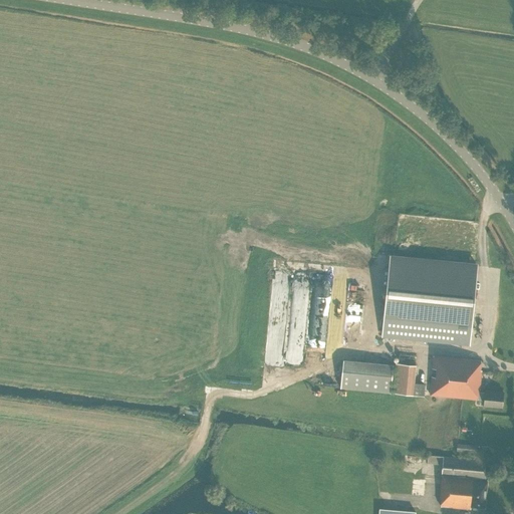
[(387,296),(382,336),(469,344),(473,304),(477,263),(391,255),(387,296)]
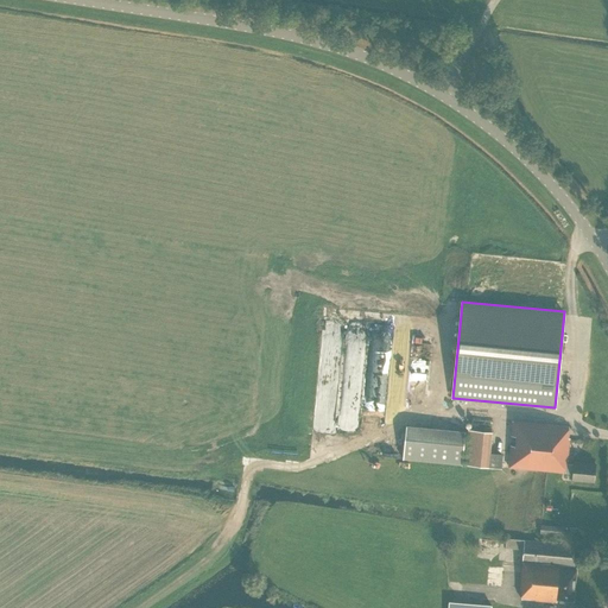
[(403,413),(406,341),(386,340),(386,337),(363,336),(363,334),(343,333),(342,365),(353,366),(353,377),(360,377),(359,396),(381,397),(381,406),(380,406),(379,412),(403,413)]
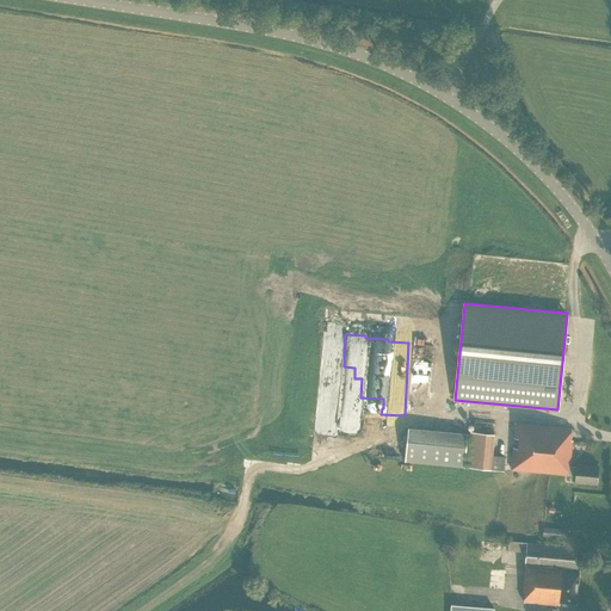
[(335,421),(351,420),(350,370),(337,370),(337,346),(325,346),(325,352),(319,352),(319,359),(316,359),(316,381),(322,381),(322,388),(335,388),(335,421)]
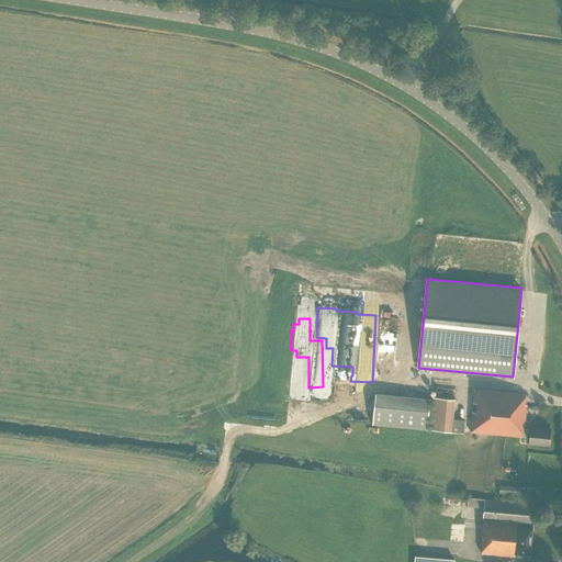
[(431,396),(428,429),(450,431),(463,433),(464,420),(464,419),(452,418),(456,385),(437,384),(436,396),(431,396)]
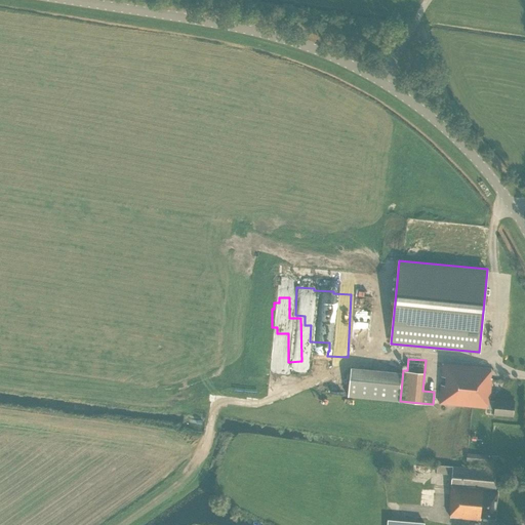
[(488,408),(489,400),(491,377),(490,377),(491,368),(442,363),(439,403),(488,408)]
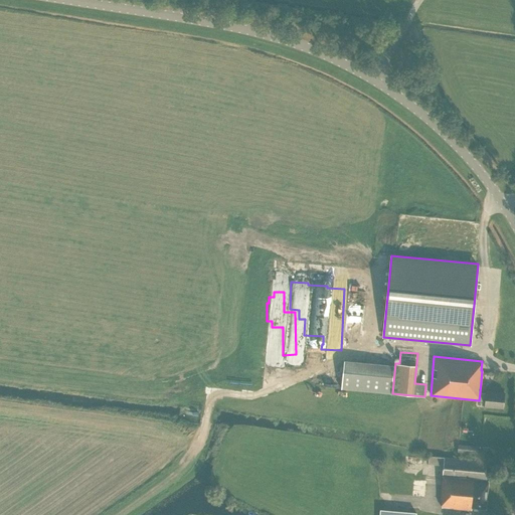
[(344,360),(341,388),(390,393),(393,365),(344,360)]
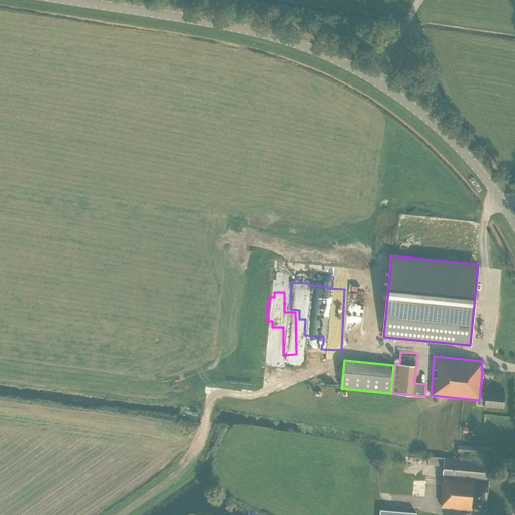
[(480,392),(479,400),(485,400),(485,405),(503,407),(504,392),(486,390),(486,393),(480,392)]
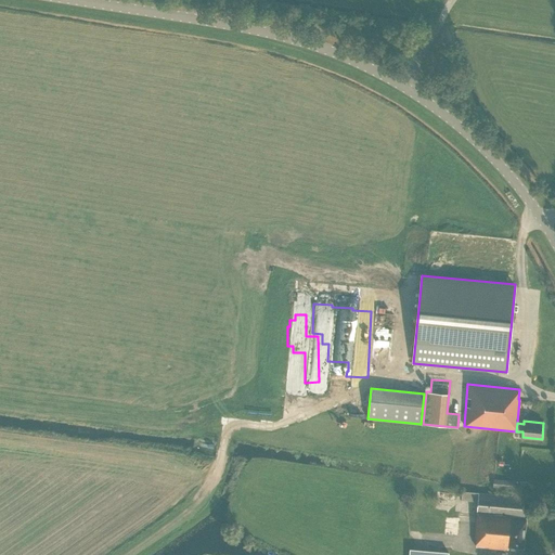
[(511,517),(526,518),(528,497),(462,491),(461,500),(477,501),(476,514),(511,517)]
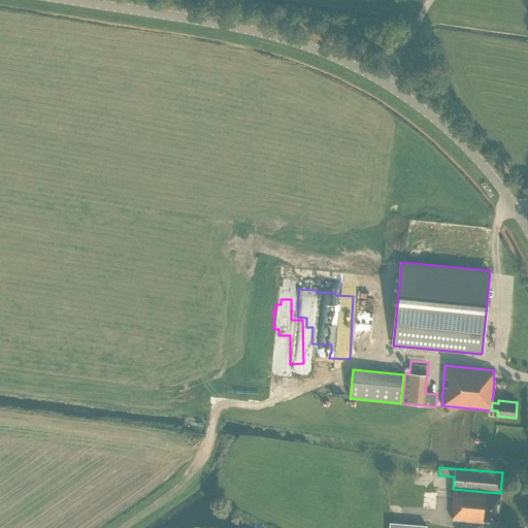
[(486,492),(453,489),(452,510),(453,510),(452,520),(483,523),(484,521),(486,492)]
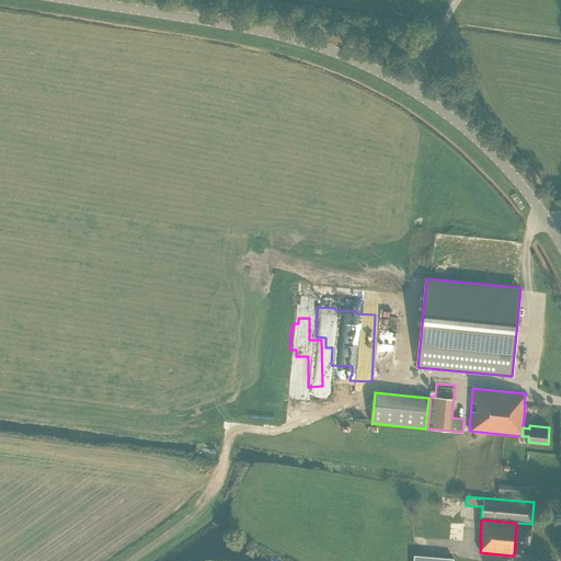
[(531,524),(516,523),(514,553),(529,554),(531,524)]
